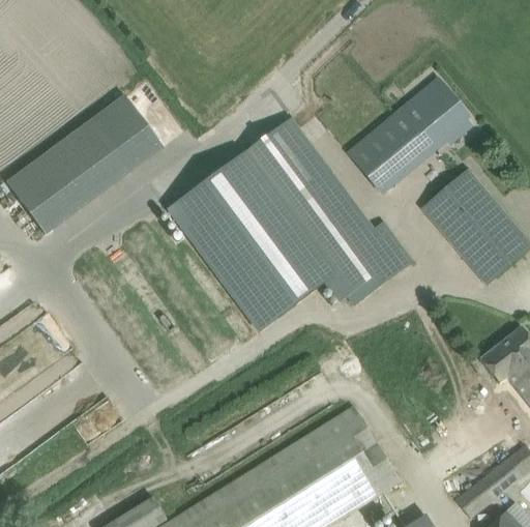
[(453,127),(469,115),(438,77),(401,107),(433,145),(453,127)]
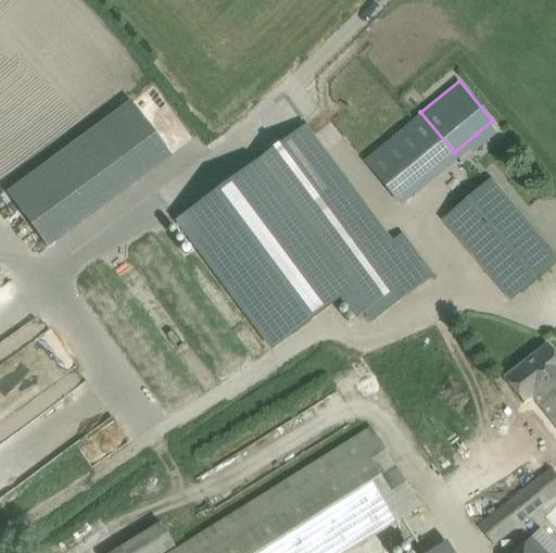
[(130,96),(2,187),(42,243),(171,153),(130,96)]
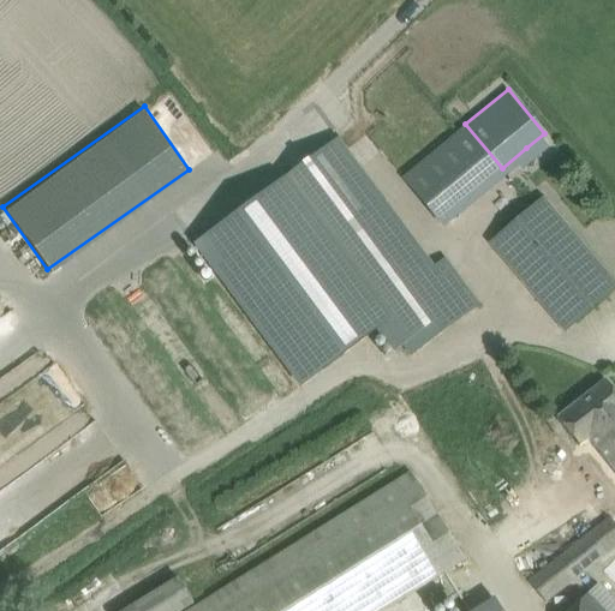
[(431,263),(381,196),(336,136),(273,183),(197,239),(302,382),(378,324),(380,327),(394,346),(401,341),(410,353),(478,303),(443,255),(431,263)]
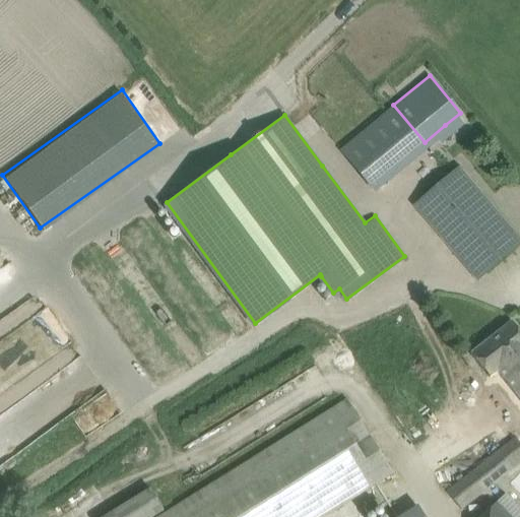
[(519,236),(460,166),(414,203),(477,277),(519,241),(519,236)]
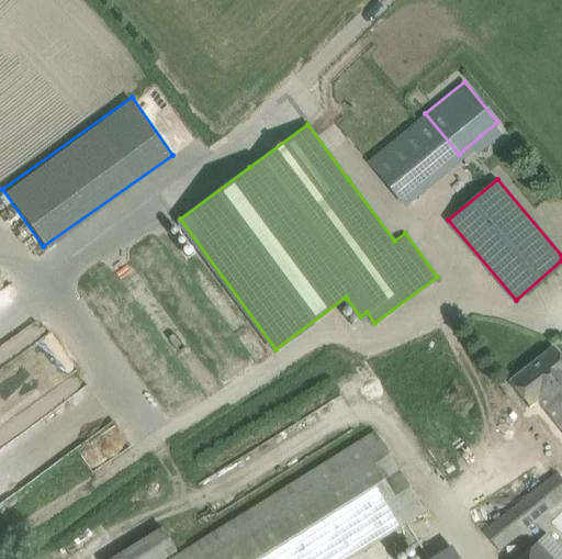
[(561,356),(553,345),(509,380),(529,404),(527,406),(561,450),(561,356)]
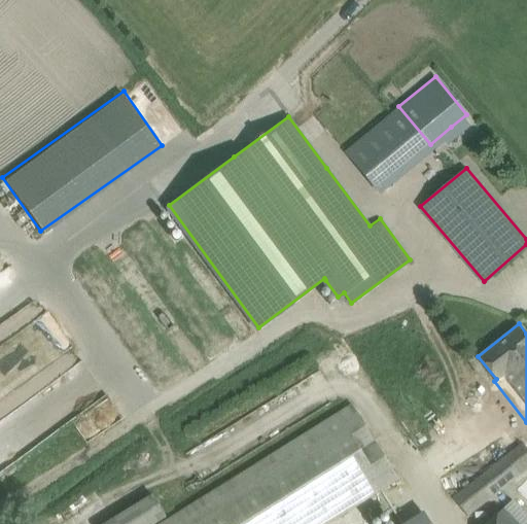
[(338,412),(229,480),(156,523),(322,523),(384,485),(398,477),(352,403),(338,412)]
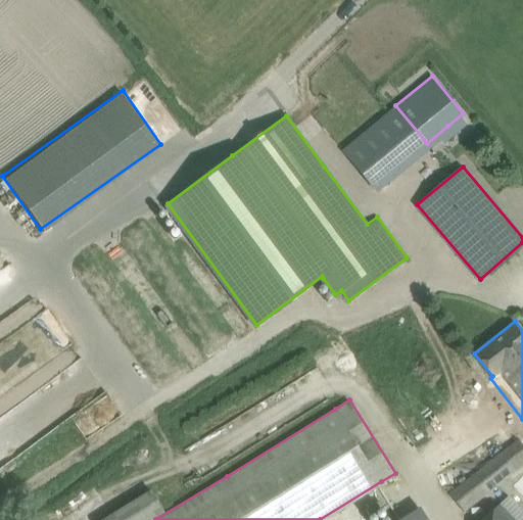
[(464,510),(522,462),(522,442),(518,437),(449,492),(464,510)]
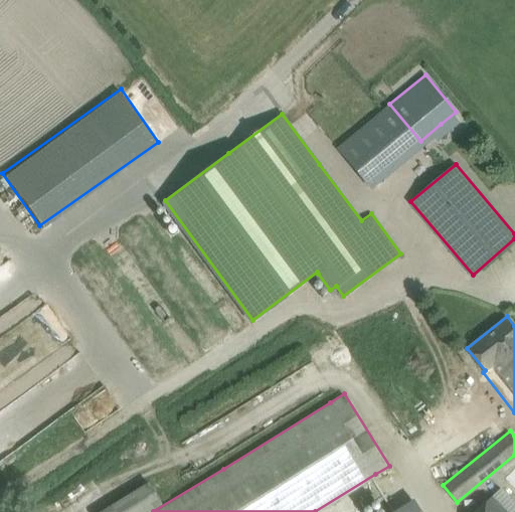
[(148,511),(162,503),(149,481),(99,511),(148,511)]
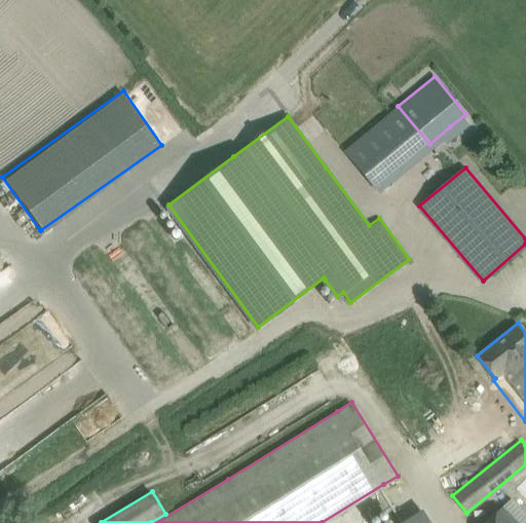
[(525,522),(525,513),(511,497),(484,522),(525,522)]
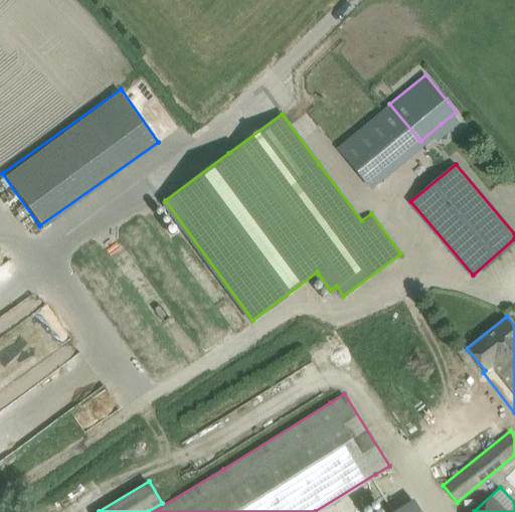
[(420,511),(413,499),(392,511),(420,511)]
